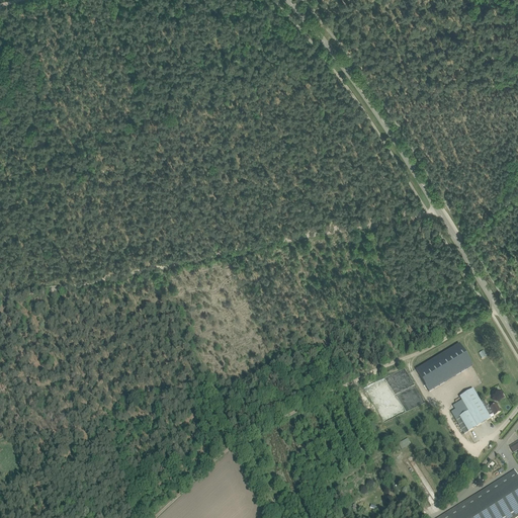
[(459,344),(416,370),(429,392),(472,366),(459,344)]
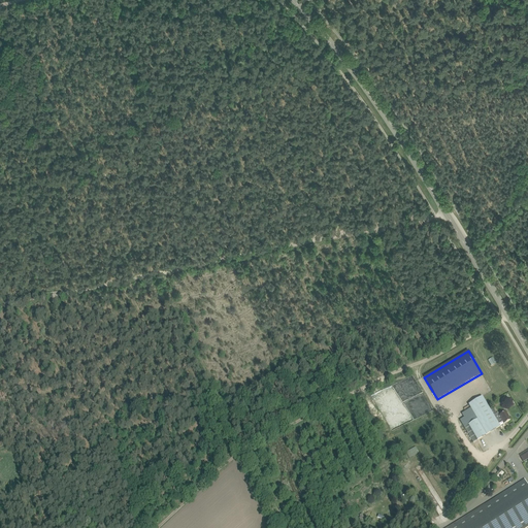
[(505,426),(504,424),(509,421),(505,413),(499,417),(497,414),(493,416),(482,397),(477,399),(468,405),(470,408),(462,415),(464,418),(460,421),(473,442),(500,427),(501,429),(505,426)]
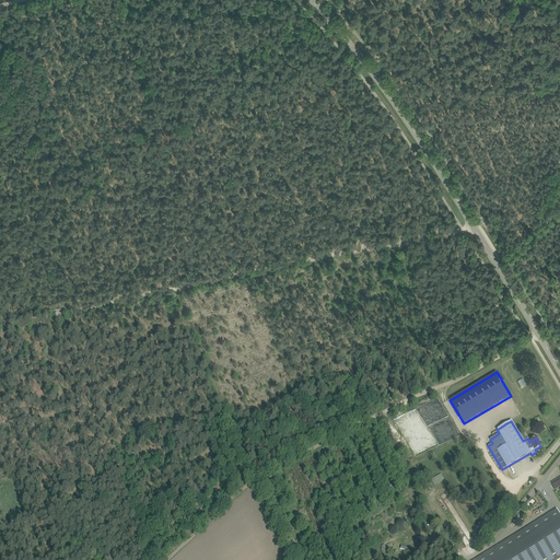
[(441,474),(431,479),(434,486),(444,480),(441,474)]
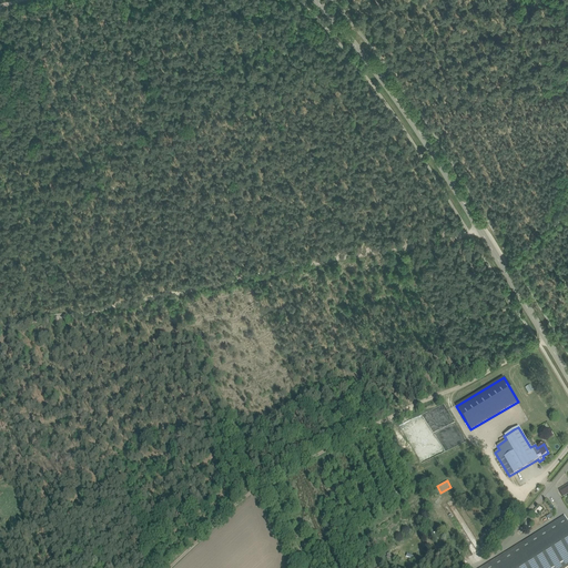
[(564,516),(480,567),(566,567),(567,567),(567,521),(566,518),(564,516)]
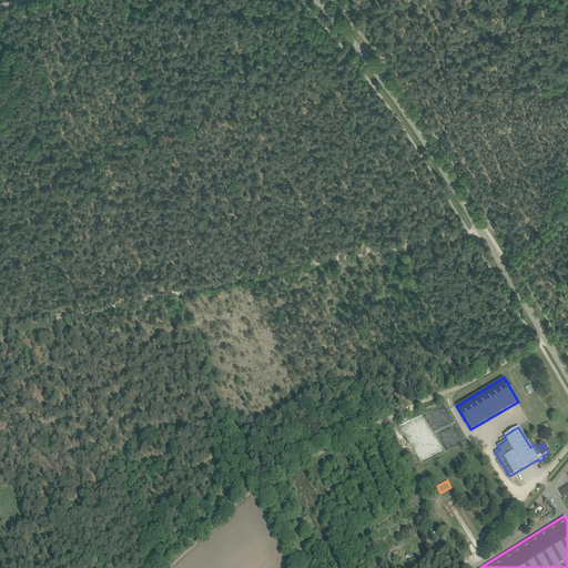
[(399,547),(405,560),(415,556),(409,543),(399,547)]
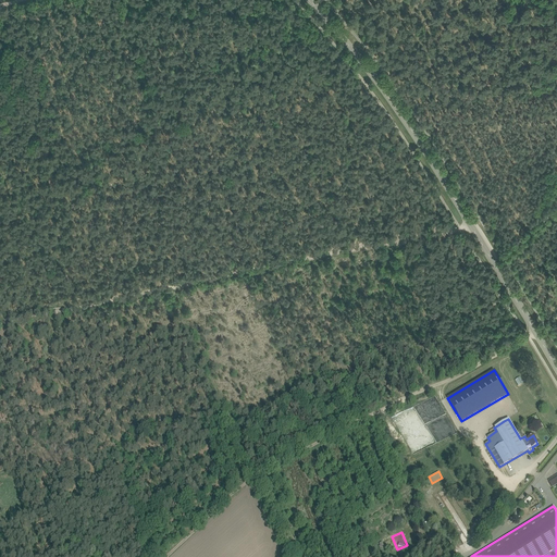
All buildings are outlined.
